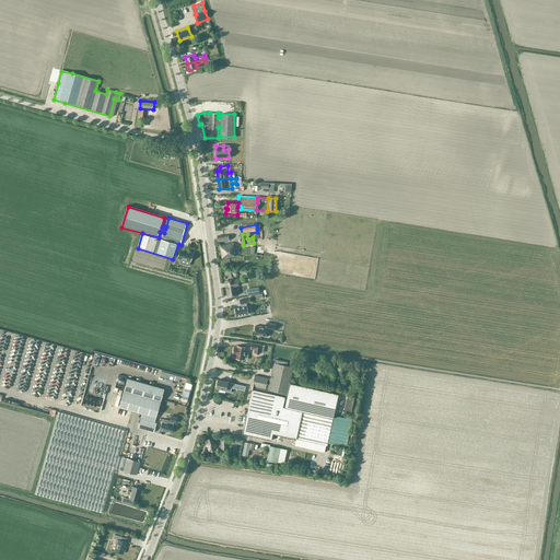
[(222,258),(235,256),(233,244),(220,246),(222,258)]
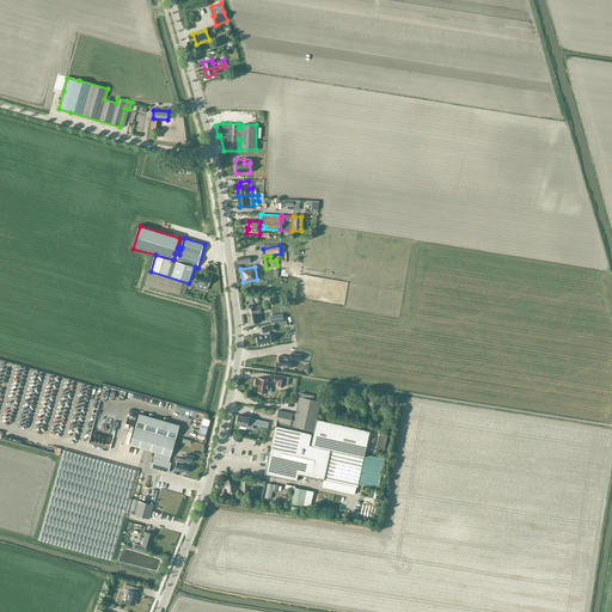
[(212,276),(197,271),(194,282),(208,286),(212,276)]
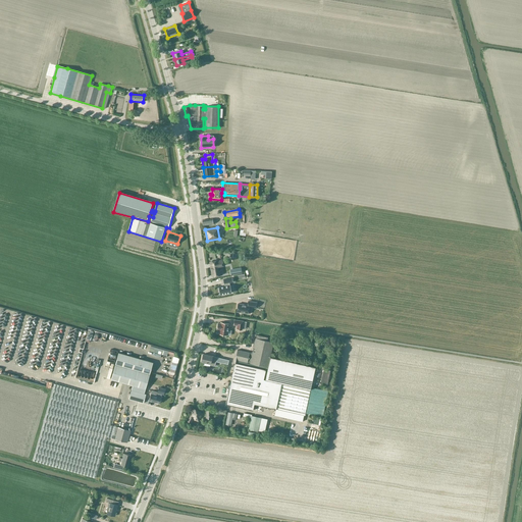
[(224,266),(223,259),(209,261),(212,276),(223,275),(221,269),(220,266),(224,266)]
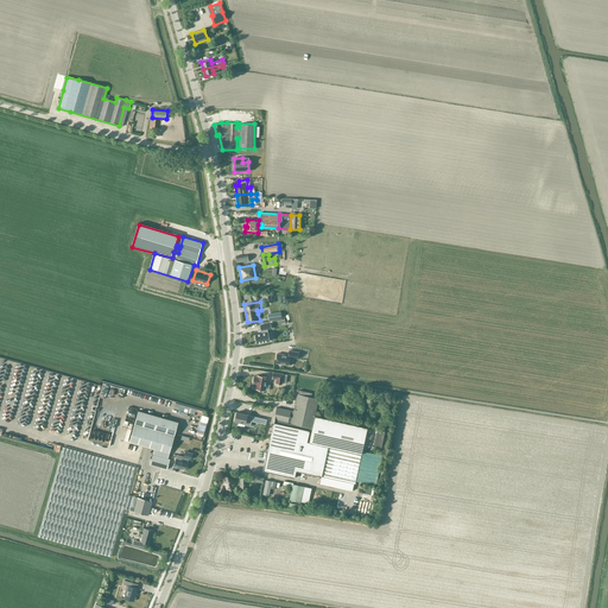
[(255,335),(257,343),(270,341),(270,340),(268,333),(267,329),(272,328),(271,324),(260,325),(261,330),(261,334),(255,335)]
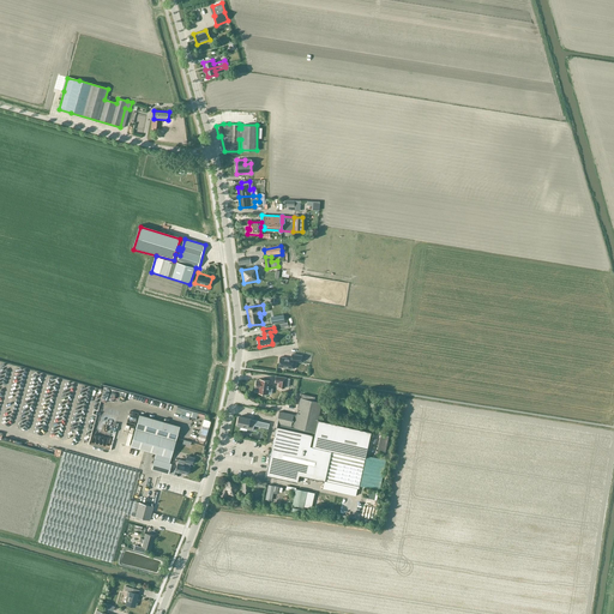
[(295,362),(293,361),(301,362),(301,356),(292,354),(292,359),(280,357),(278,367),(292,368),(295,368),(295,362)]
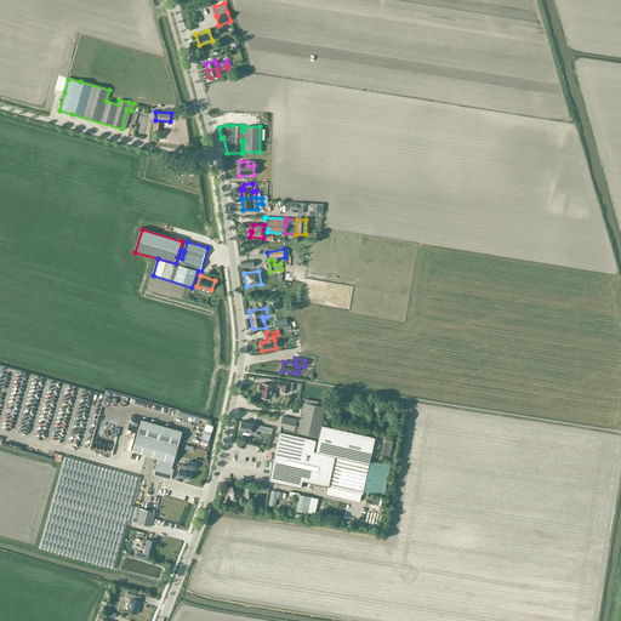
[(294,383),(289,382),(279,381),(278,386),(283,387),(281,392),(288,392),(288,391),(292,392),(294,383)]
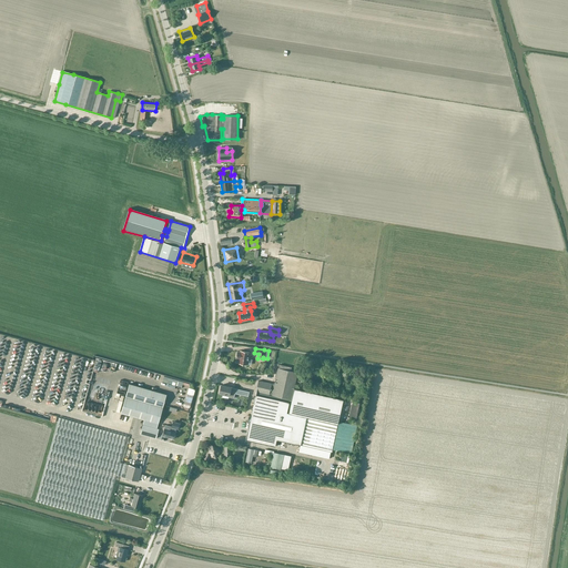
[(237,352),(236,358),(239,358),(239,363),(247,365),(247,364),(251,365),(252,359),(249,358),(250,352),(241,351),(240,352),(237,352)]
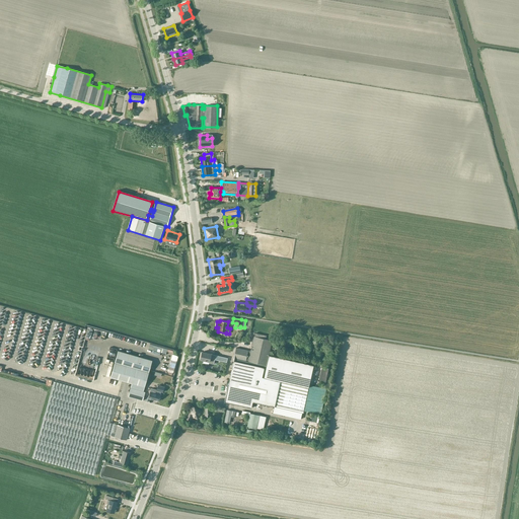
[(233,361),(224,401),(251,408),(252,402),(303,414),(314,365),(269,355),(272,341),(266,340),(267,336),(255,334),(254,337),(253,337),(252,344),(249,344),(249,347),(251,347),(250,351),(248,350),(248,351),(236,348),(233,358),(234,358),(245,361),(246,361),(248,361),(248,362),(267,366),(266,369),(233,361)]
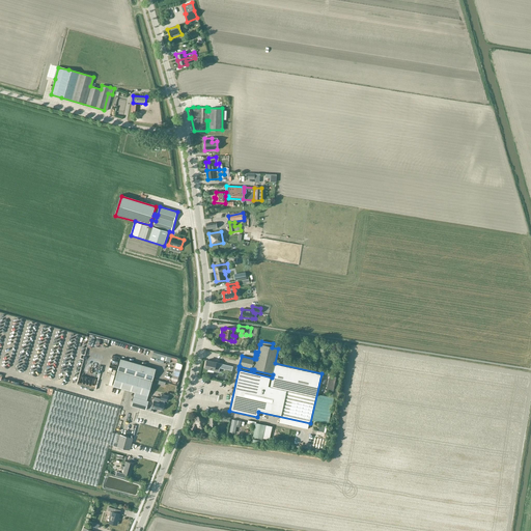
[(156,369),(131,362),(120,359),(113,386),(122,389),(135,392),(134,397),(131,406),(146,410),(148,401),(146,400),(156,369)]
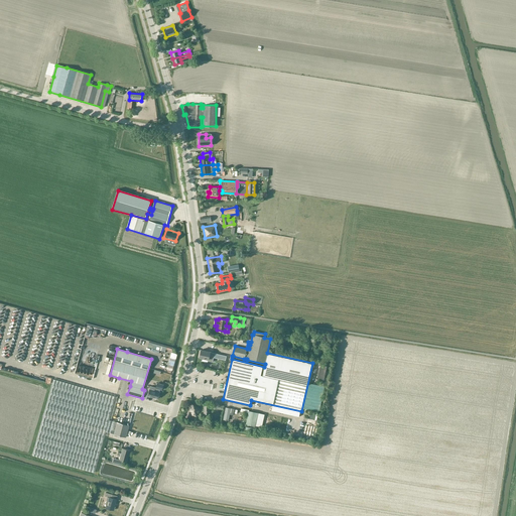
[(202,350),(200,357),(203,358),(202,361),(207,362),(208,361),(213,362),(214,357),(220,359),(221,355),(214,354),(215,353),(202,350)]
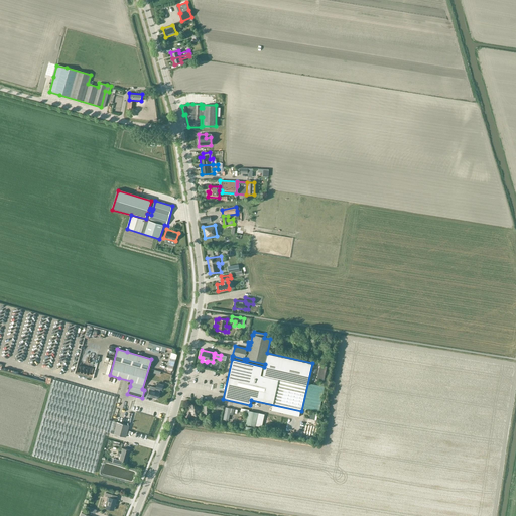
[(165,368),(174,370),(178,352),(172,351),(170,361),(167,360),(165,368)]
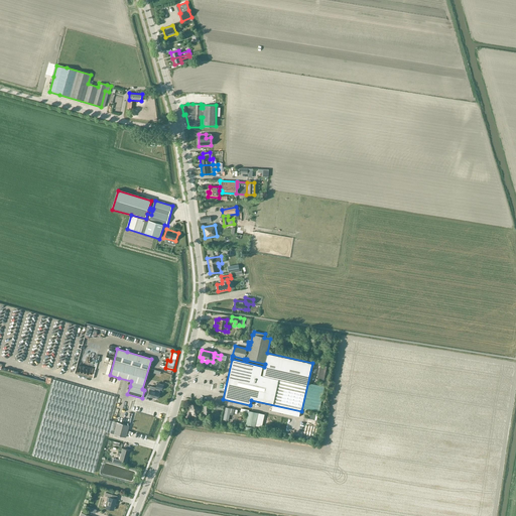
[(50,391),(32,456),(95,473),(106,431),(126,437),(129,425),(126,424),(122,423),(109,420),(116,397),(95,391),(53,380),(51,387),(50,391)]
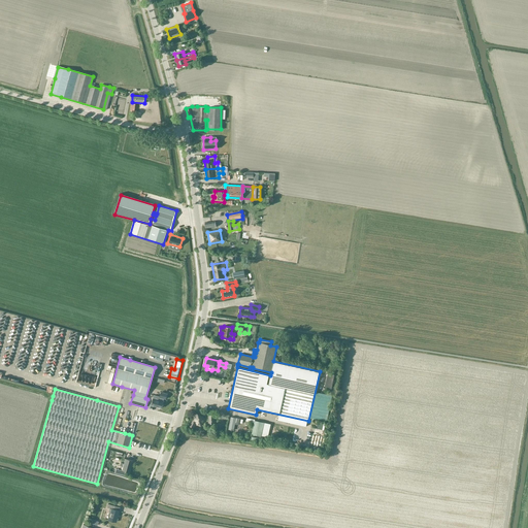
[(153,400),(151,404),(161,407),(163,401),(162,400),(163,398),(166,399),(167,394),(161,392),(160,396),(154,395),(153,397),(153,400)]
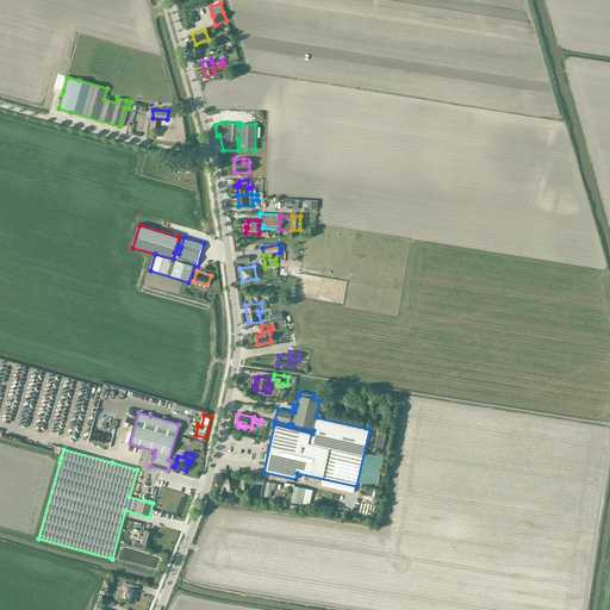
[(231,492),(236,484),(225,478),(217,491),(223,495),(225,489),(231,492)]
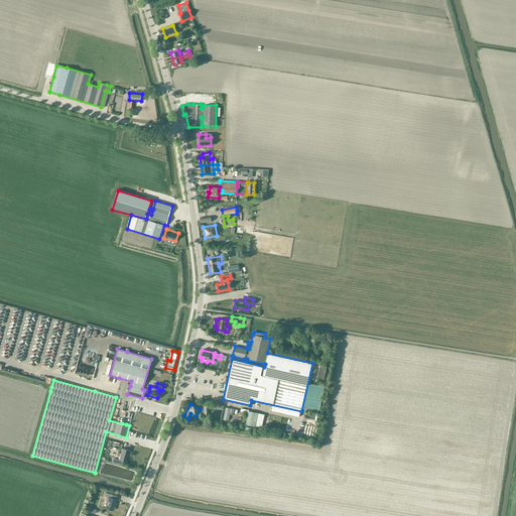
[(258,413),(249,411),(246,424),(255,426),(258,413)]
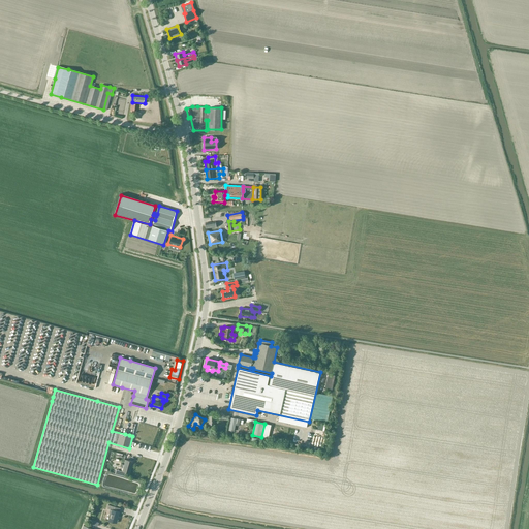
[(129,473),(133,462),(126,460),(124,465),(121,464),(120,467),(123,468),(122,471),(129,473)]
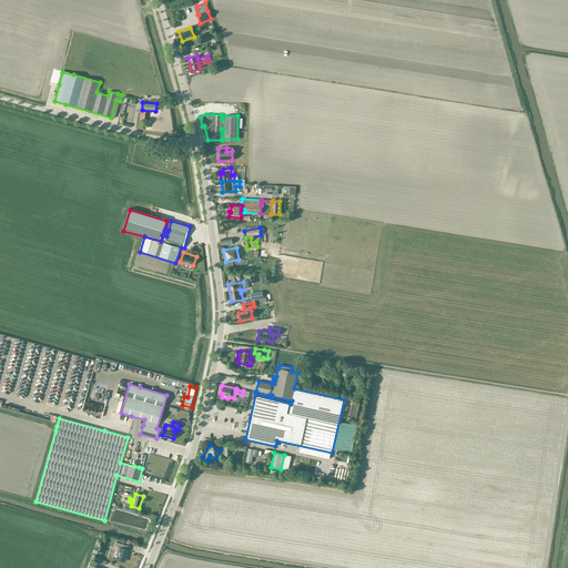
[(117,543),(115,546),(118,547),(117,554),(119,555),(117,559),(125,561),(129,550),(123,549),(124,545),(117,543)]
